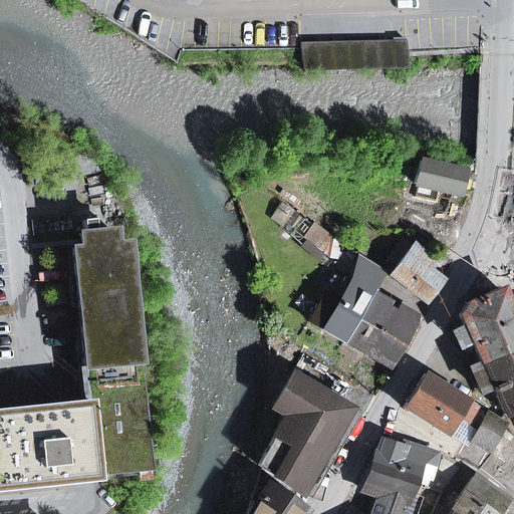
[(301,71),(407,69),(406,40),(300,42),(301,71)]
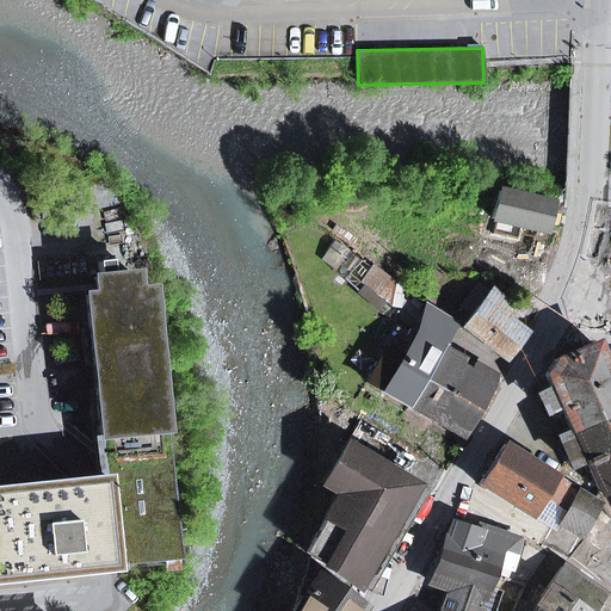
[(498,191),(492,218),(548,230),(554,204),(498,191)]
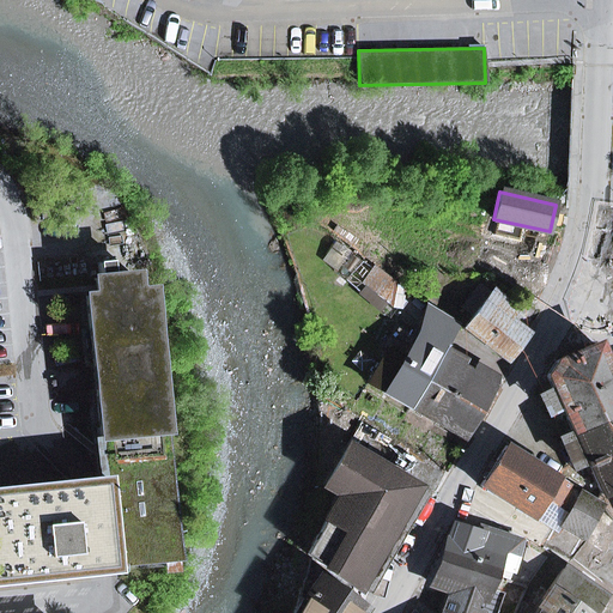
[(101,439),(105,480),(103,480),(104,485),(113,566),(113,569),(114,566),(163,562),(163,568),(177,565),(149,291),(135,292),(133,275),(110,278),(109,263),(98,265),(99,279),(95,279),(96,289),(96,296),(86,297),(101,439)]
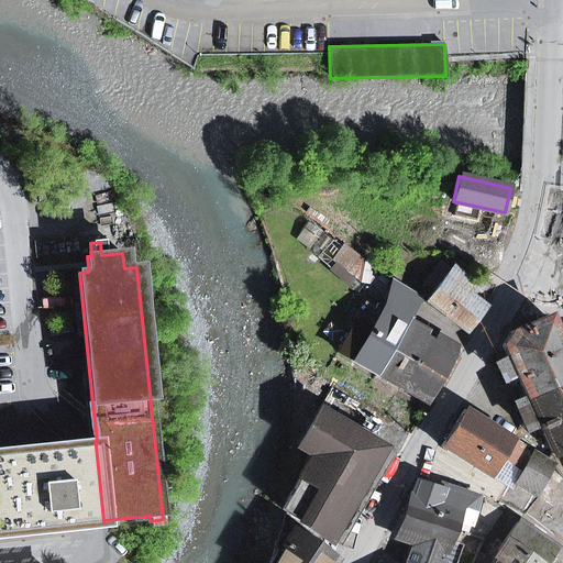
[(346,247),(337,260),(360,277),(363,261),(346,247)]
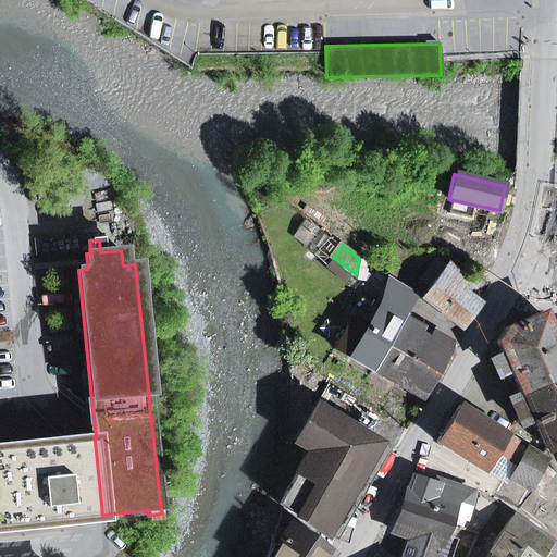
[(415,293),(458,326),(477,302),(460,291),(467,281),(437,260),(415,293)]
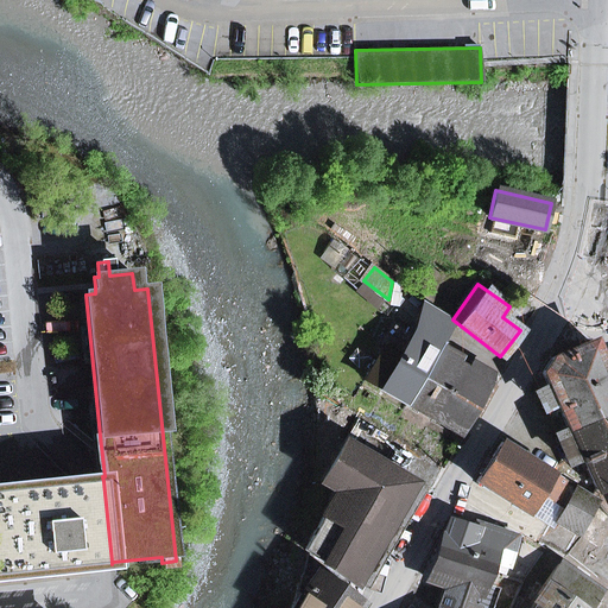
[(382,391),(384,388),(409,403),(441,346),(455,323),(423,304),(413,333),(417,335),(416,337),(392,324),(380,346),(384,348),(366,381),(382,391)]
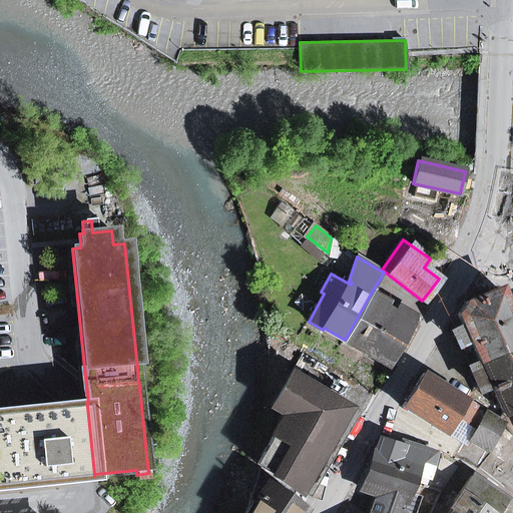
[(490,386),(502,414),(512,409),(512,322),(499,289),(465,303),(457,316),(462,326),(469,340),(478,362),(490,386)]
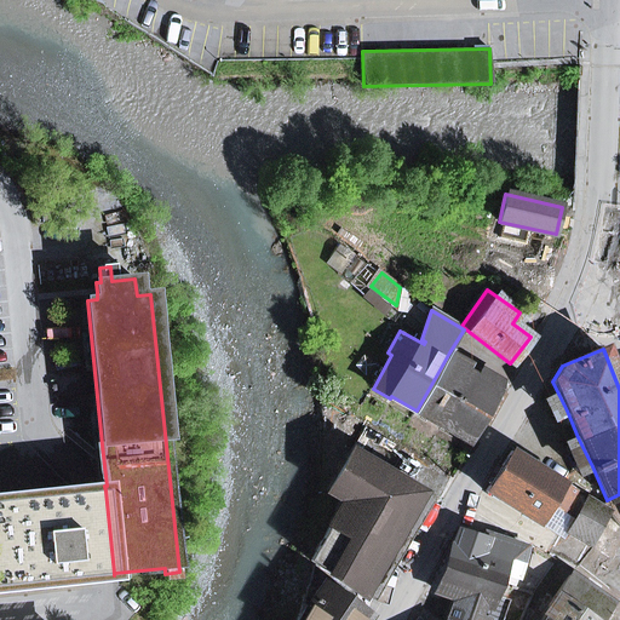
[(466,440),(478,419),(487,424),(495,409),(504,395),(494,391),(500,380),(481,368),(475,379),(464,373),(470,363),(463,360),(449,352),(417,411),(466,440)]
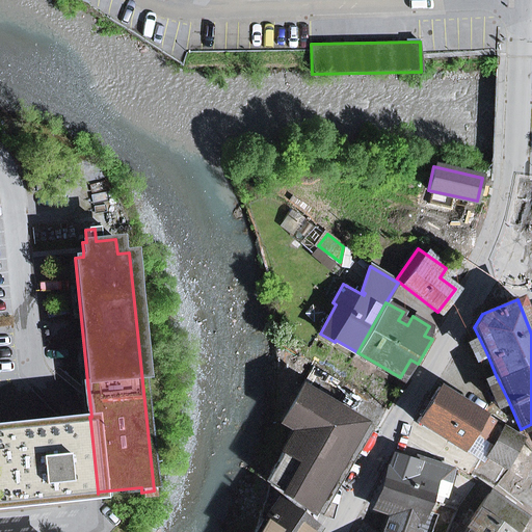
[(474,358),(486,352),(479,338),(468,343),(474,358)]
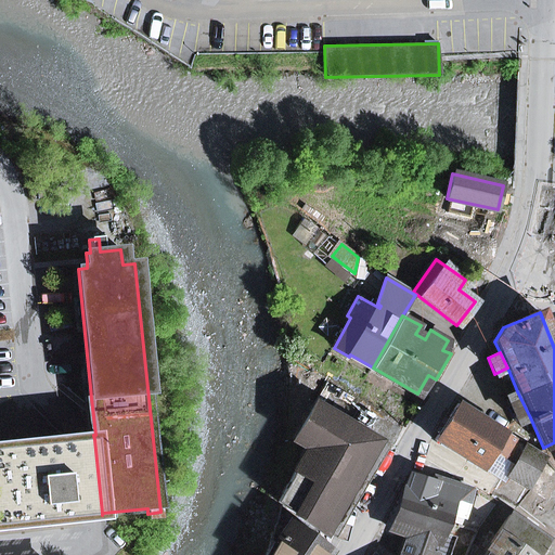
[(517,424),(530,417),(517,391),(505,397),(517,424)]
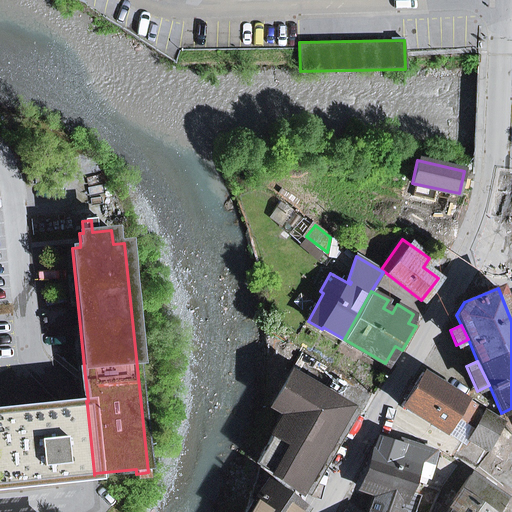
[(256,463),(300,492),(350,407),(291,373),(271,407),(283,414),(256,463)]
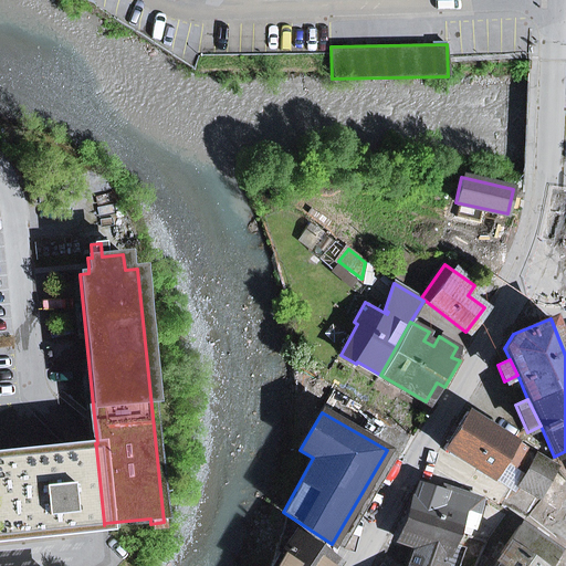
[(501,460),(512,467),(523,449),(467,412),(443,449),(490,478),(501,460)]
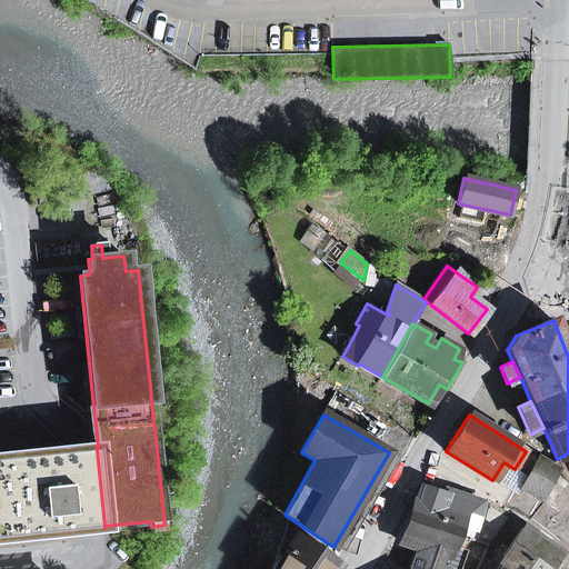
[(105,526),(97,450),(96,446),(95,446),(95,449),(81,450),(67,452),(67,449),(65,449),(65,452),(37,455),(37,452),(35,452),(35,456),(7,458),(7,456),(5,456),(5,458),(0,458),(0,538),(12,537),(12,540),(15,540),(15,537),(42,533),(43,537),(45,537),(45,533),(72,531),(73,533),(75,533),(75,530),(89,529),(102,528),(103,531),(106,530),(105,528),(105,526)]
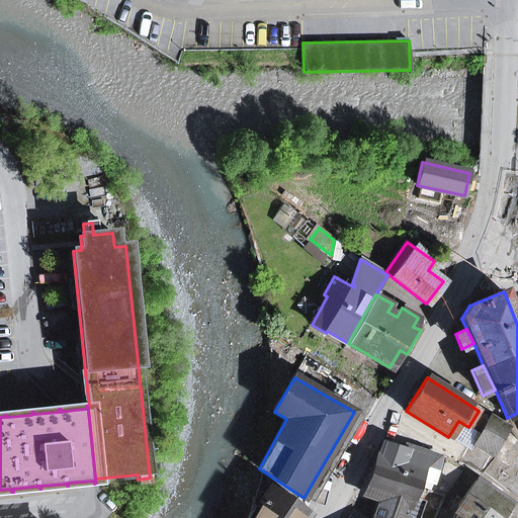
[(468,443),(475,446),(492,416),(479,411),(468,427),(458,421),(448,437),(466,448),(468,443)]
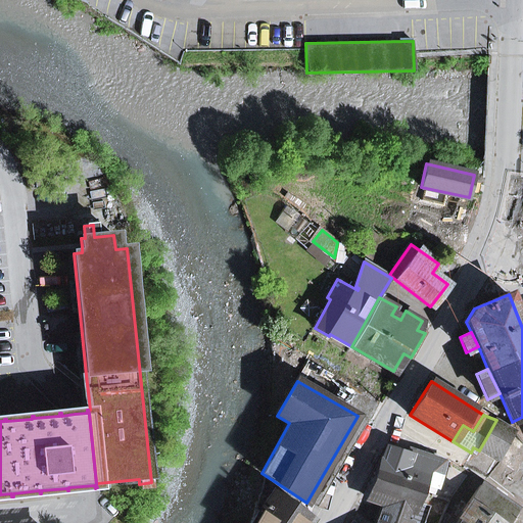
[(306,503),(316,509),(366,421),(358,416),(306,503)]
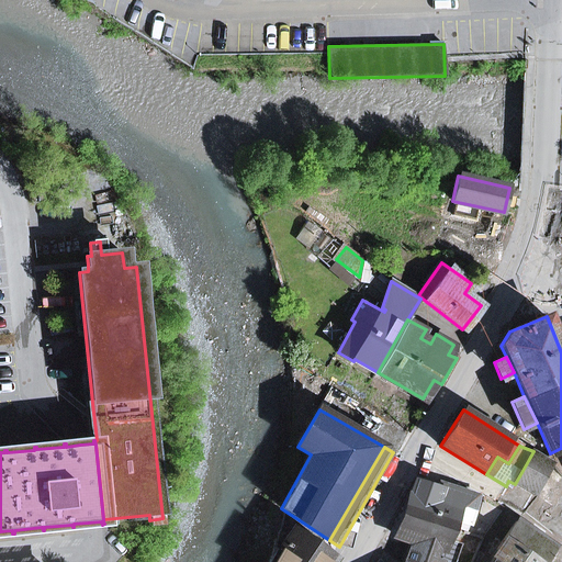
[(561,448),(550,453),(547,460),(553,464),(561,476),(561,448)]
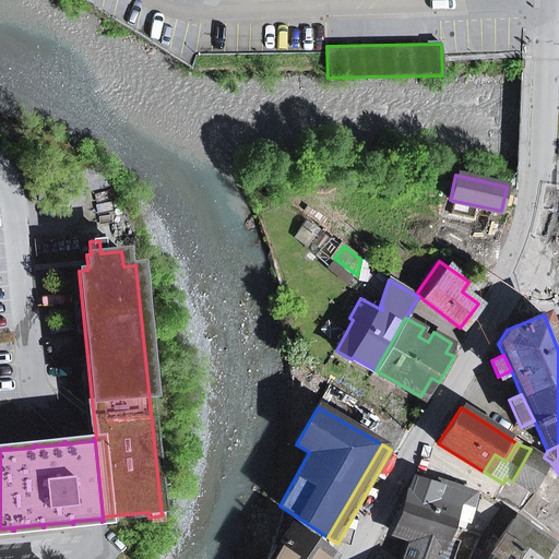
[(498,492),(524,507),(533,492),(550,462),(544,458),(531,449),(512,482),(506,478),(503,484),(498,492)]
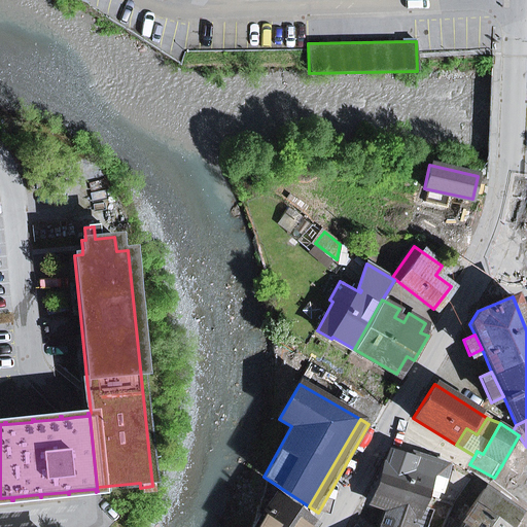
[(520,476),(526,464),(526,447),(519,435),(502,464),(520,476)]
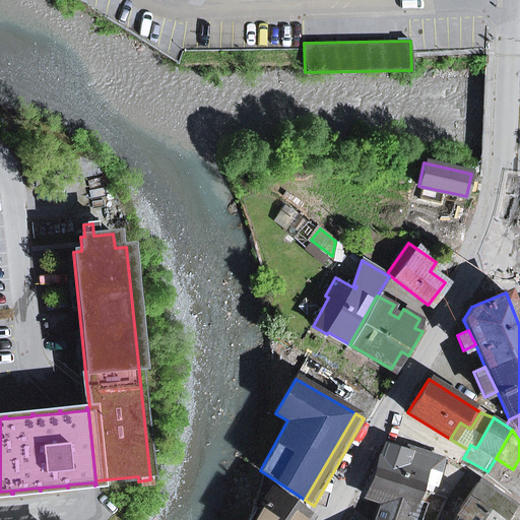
[(432,485),(435,486),(443,458),(421,452),(419,459),(414,458),(417,450),(406,447),(404,452),(385,445),(375,473),(418,488),(431,491),(432,485)]
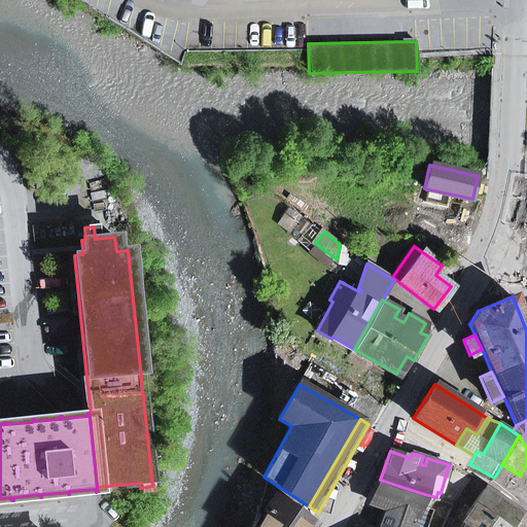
[(425,526),(431,510),(420,506),(424,494),(380,480),(372,502),(385,507),(378,526),(425,526)]
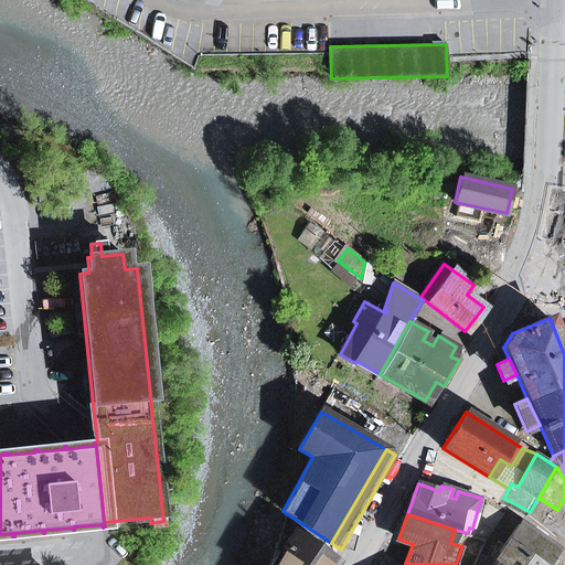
[(519,529),(515,530),(507,541),(521,551),(531,536),(519,529)]
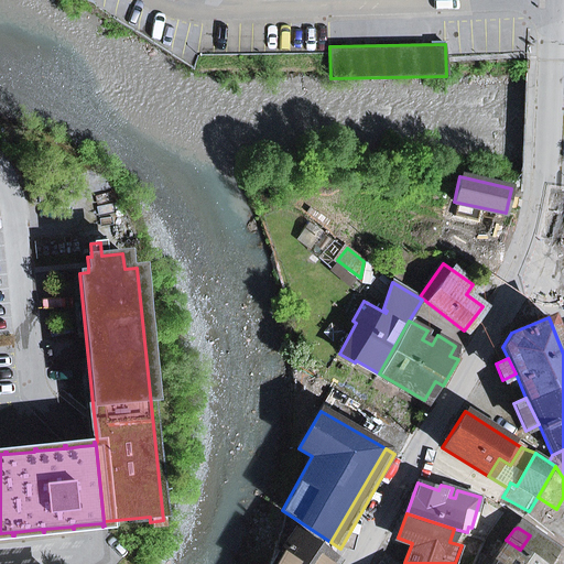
[(324,563),(329,556),(293,532),(274,563),(324,563)]
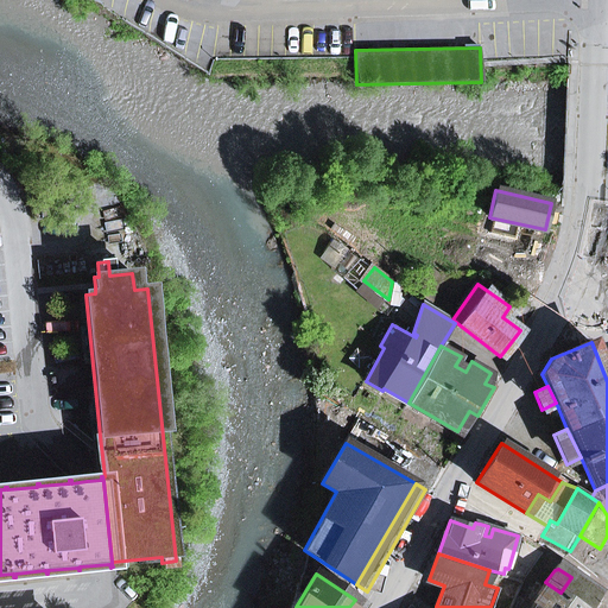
[(584,587),(571,577),(561,593),(574,602),(584,587)]
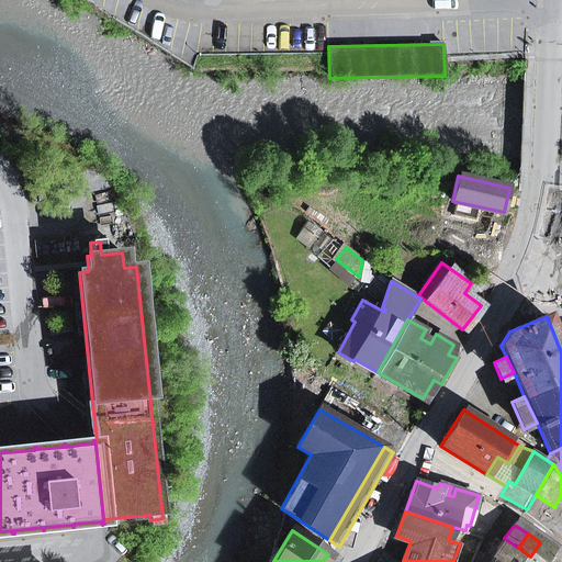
[(491,558),(496,561),(537,561),(530,557),(518,548),(504,538),(491,558)]
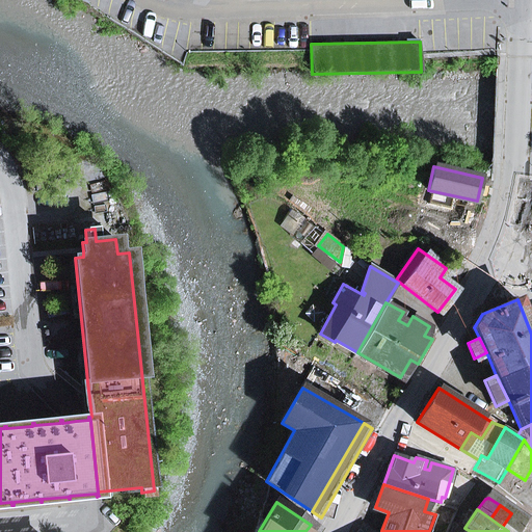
[(508,531),(517,531),(524,523),(511,513),(502,527),(508,531)]
